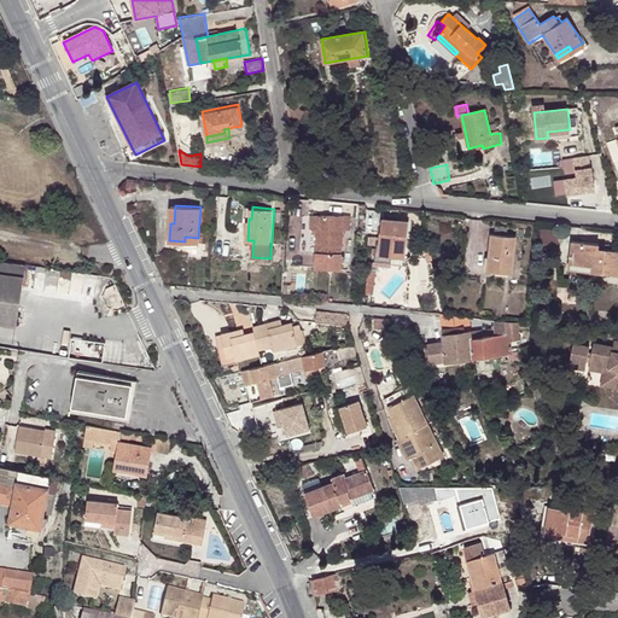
[(324,232),(320,231),(316,260),(333,262),(334,252),(343,254),(345,229),(351,229),(353,216),(326,214),(324,232)]
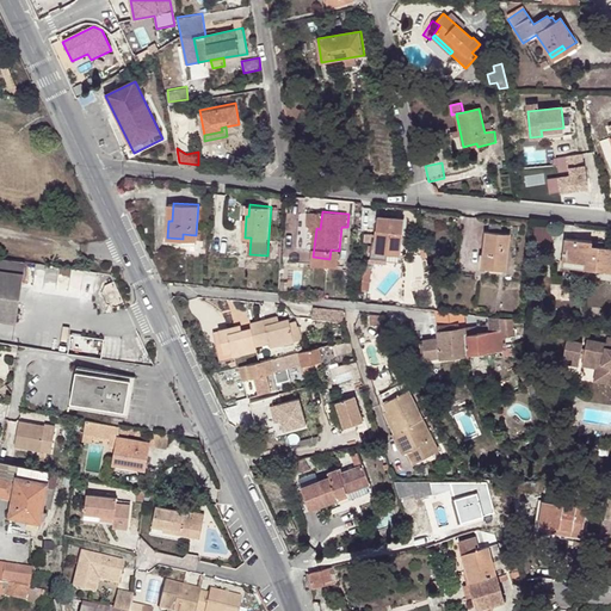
[(406,229),(408,218),(382,214),(377,248),(402,253),(405,239),(402,238),(403,229),(406,229)]
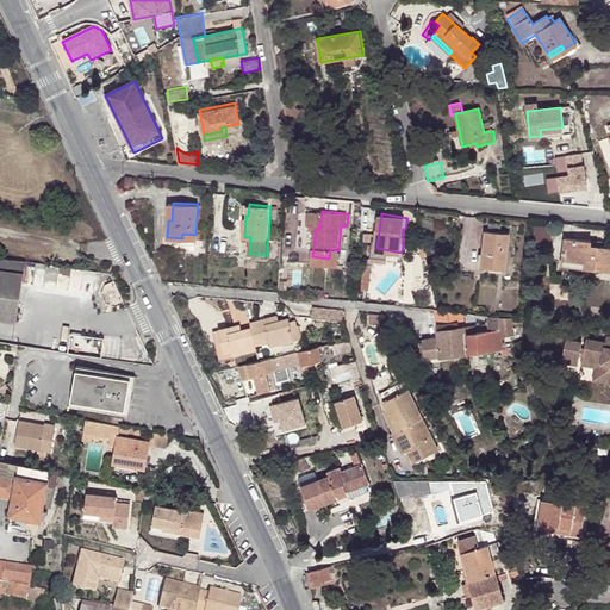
[(410,218),(408,218),(405,229),(404,238),(402,253),(377,248),(373,248),(372,254),(405,259),(410,218)]
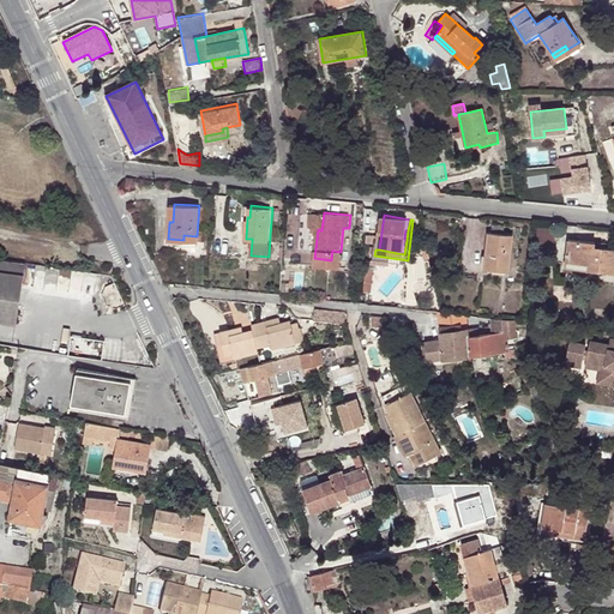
[(557,229),(542,228),(540,246),(555,247),(557,229)]
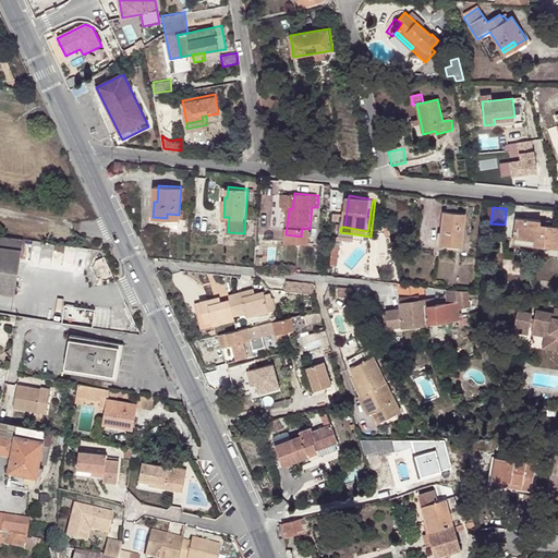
[(443,215),(440,235),(446,235),(445,247),(465,250),(468,217),(443,215)]
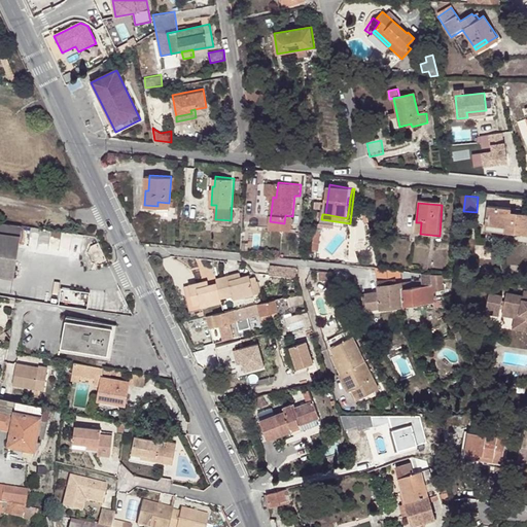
[(494,206),(492,224),(512,226),(511,232),(526,234),(526,213),(515,212),(515,215),(511,214),(511,208),(494,206)]
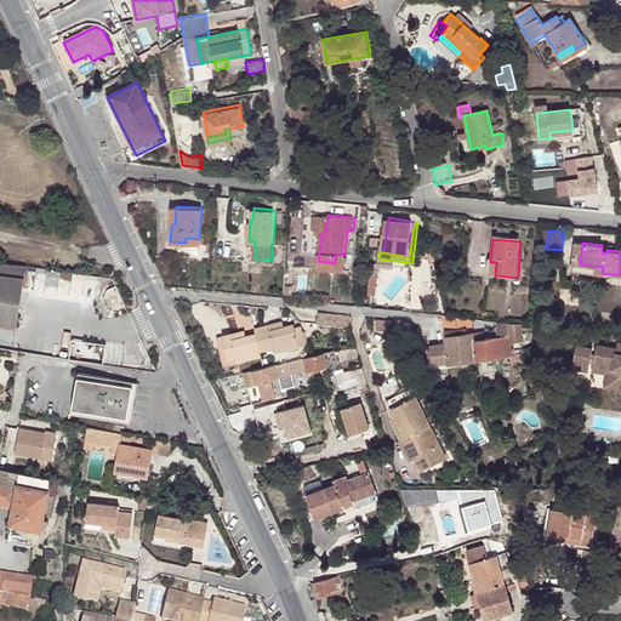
[(318,261),(317,268),(343,271),(345,255),(336,254),(335,263),(318,261)]
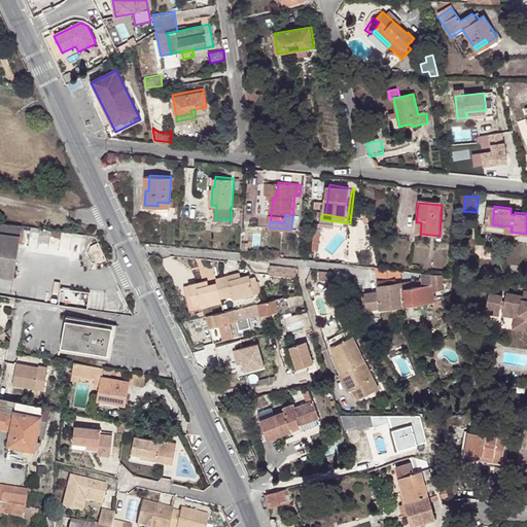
[(18,225),(0,222),(0,272),(11,274),(18,225)]
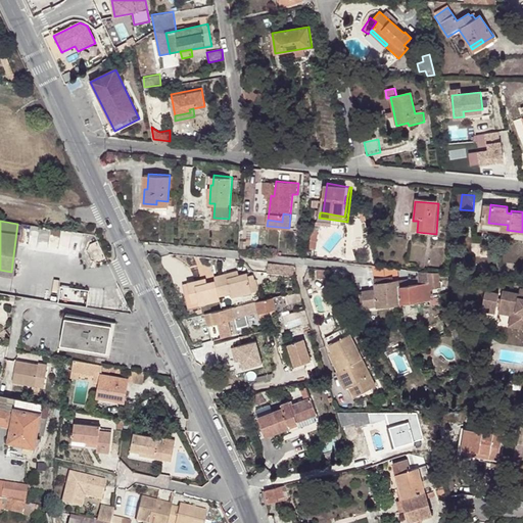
[(319,226),(313,225),(310,246),(317,246),(319,226)]
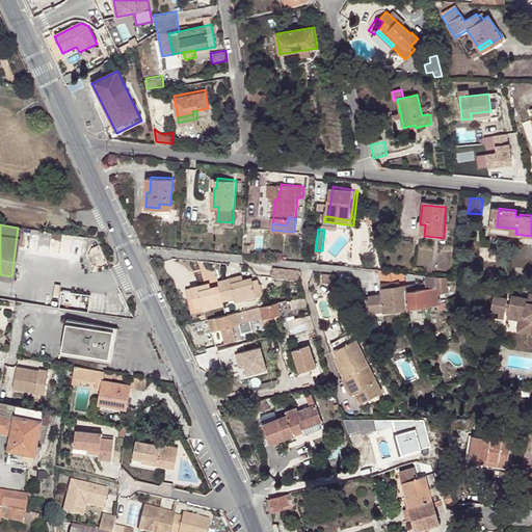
[(297,270),(271,268),(270,276),(296,278),(297,270)]
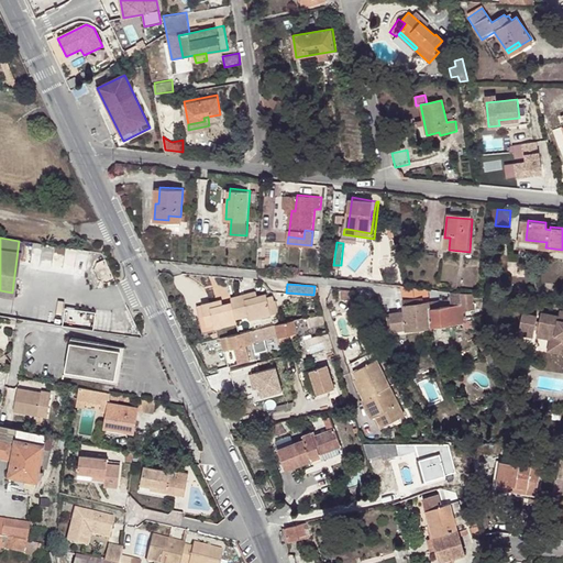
[(457,289),(406,284),(401,284),(405,313),(390,316),(390,319),(388,319),(389,328),(393,328),(394,331),(466,320),(465,309),(464,307),(463,304),(457,289)]
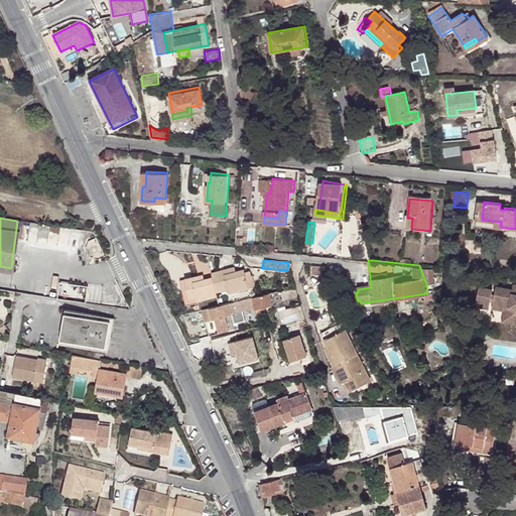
[(426,283),(435,282),(433,266),(419,265),(424,278),(425,281),(426,283)]
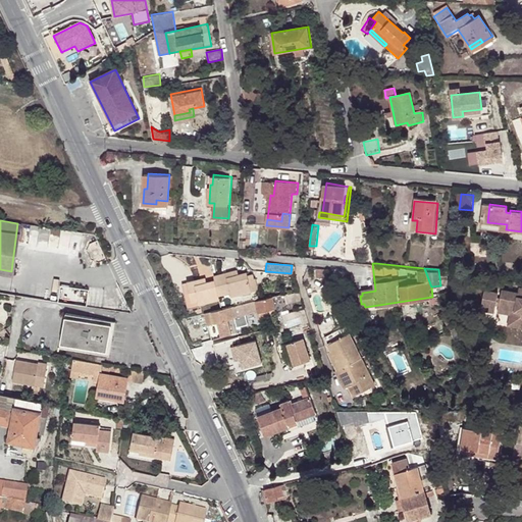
[(212,274),(213,280),(217,293),(226,291),(228,295),(231,294),(250,289),(248,281),(253,279),(251,273),(246,274),(245,271),(237,273),(230,275),(229,270),(212,274)]
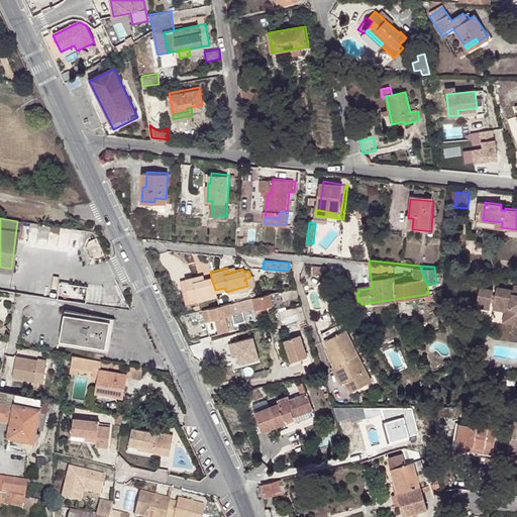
[(182,303),(216,295),(215,290),(211,278),(202,280),(197,282),(196,277),(177,283),(182,303)]
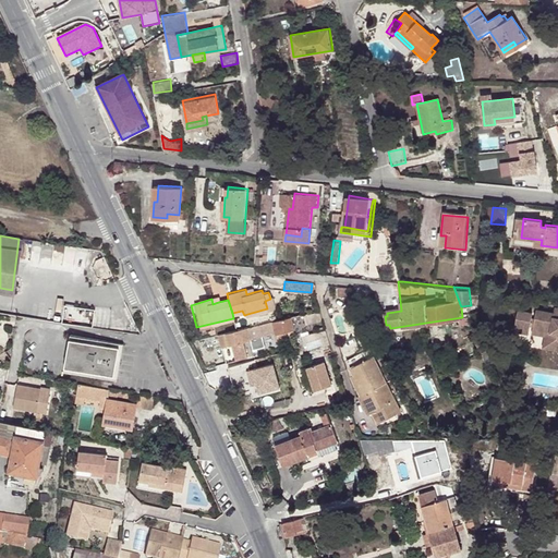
[(265,301),(267,308),(247,314),(247,317),(276,311),(273,299),(270,299),(265,301)]
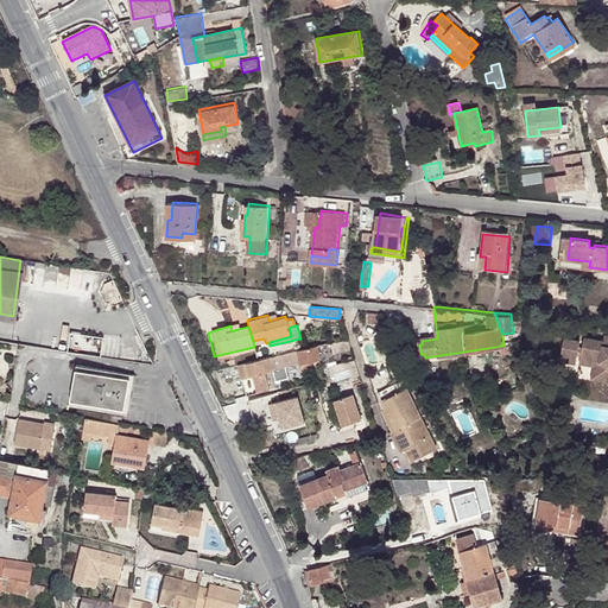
[(607,333),(605,333),(603,339),(584,335),(582,344),(578,344),(580,337),(564,335),(559,358),(576,360),(577,352),(581,353),(580,356),(599,360),(597,369),(607,372),(606,374),(607,374),(607,333)]
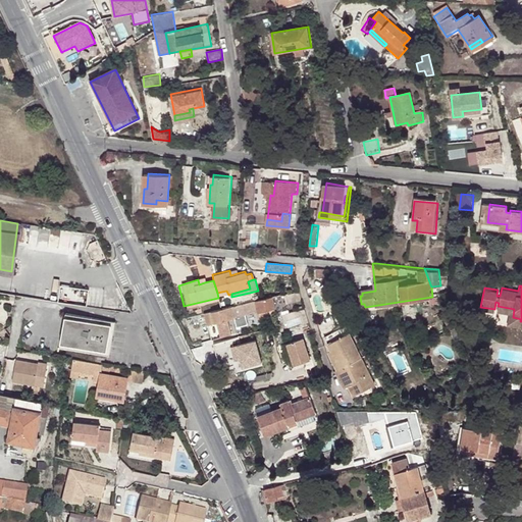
[(283,293),(286,303),(303,299),(299,289),(283,293)]
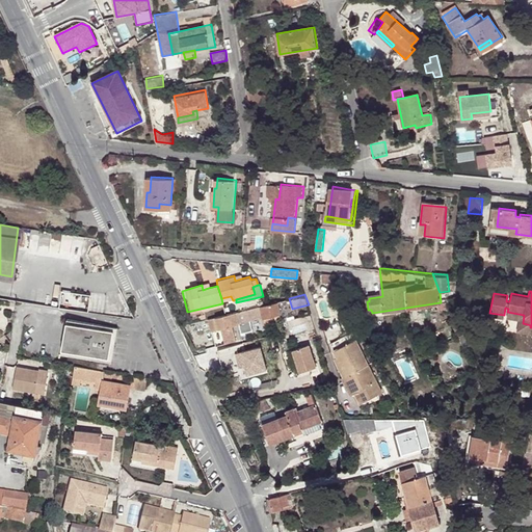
[(265,324),(281,319),(275,301),(260,306),(263,316),(265,324)]
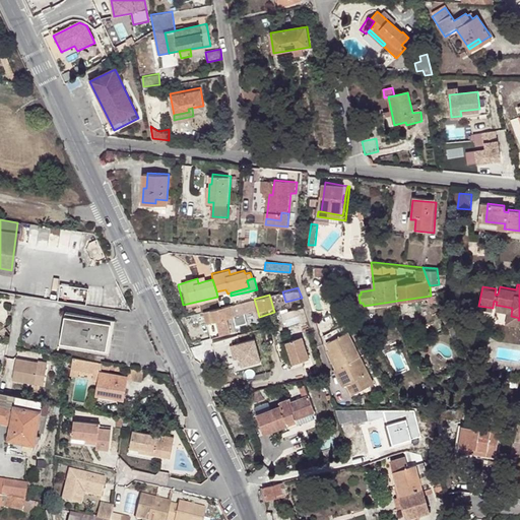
[(219,307),(203,311),(206,321),(212,319),(216,335),(236,330),(232,315),(257,309),(254,299),(219,307)]
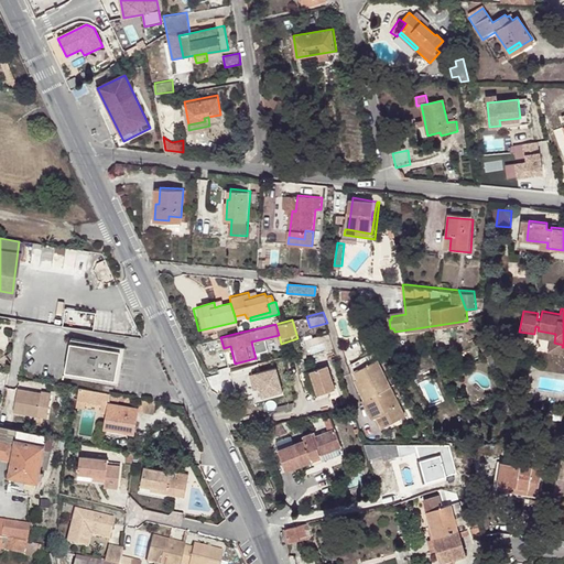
[(538,331),(538,334),(551,337),(549,345),(562,347),(563,345),(554,343),(555,334),(538,331)]
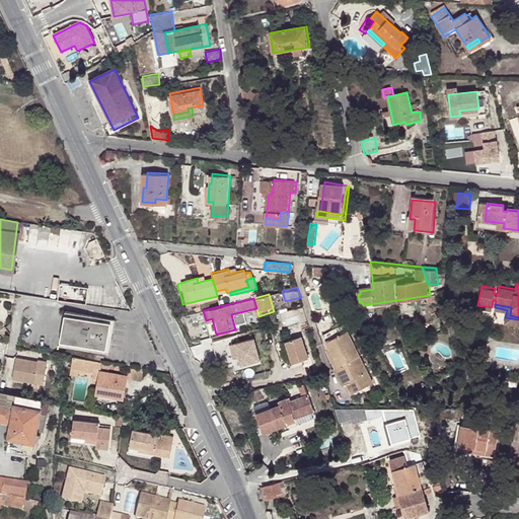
[(440,311),(442,314),(448,329),(455,326),(447,308),(440,311)]
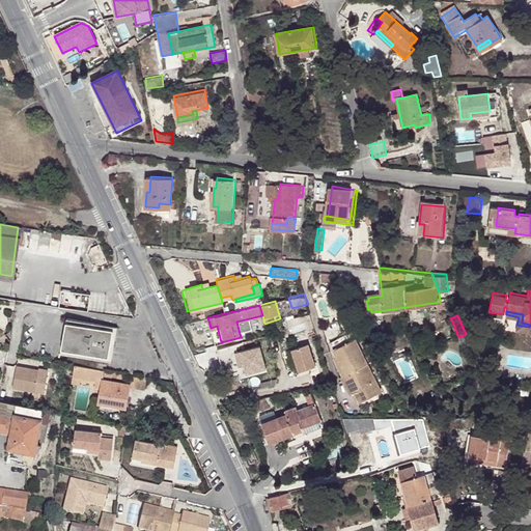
[(108,362),(114,329),(67,319),(60,354),(108,362)]
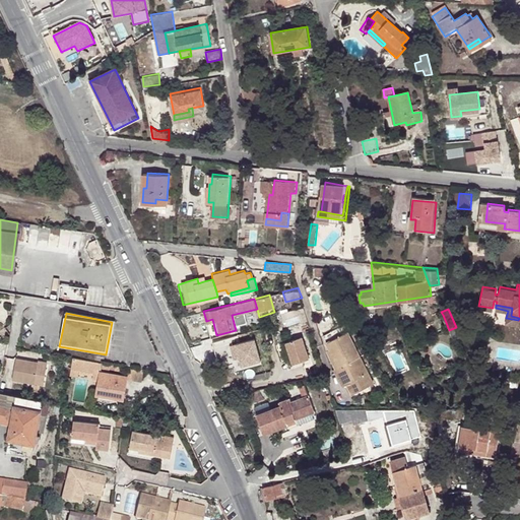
[(116,322),(112,322),(106,354),(110,355),(111,350),(116,322)]
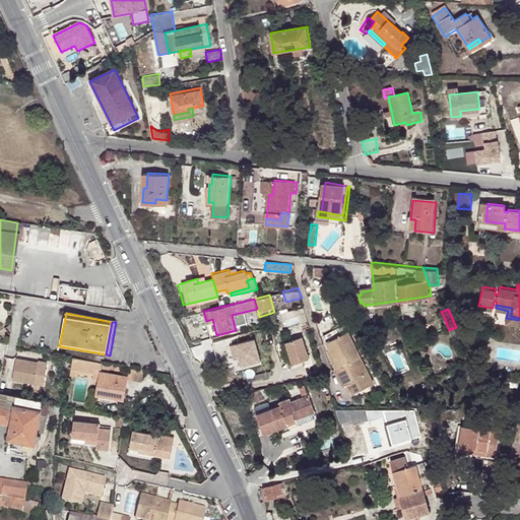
[(328,341),(337,336),(334,329),(324,334),(328,341)]
